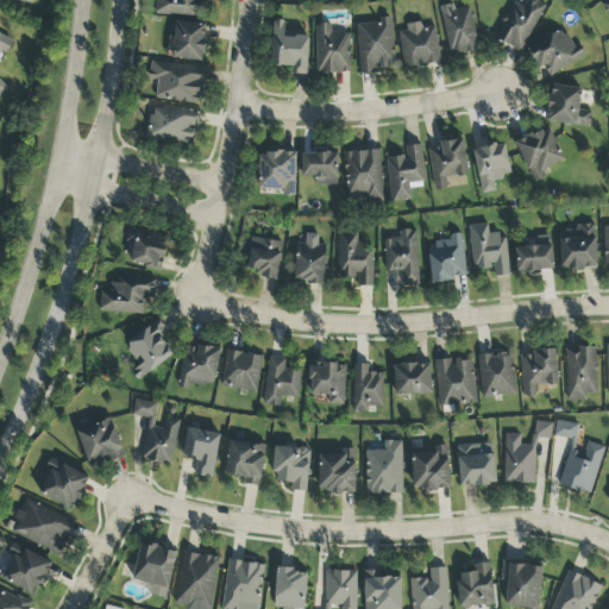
[(202,18),(202,0),(156,0),(156,14),(202,18)]
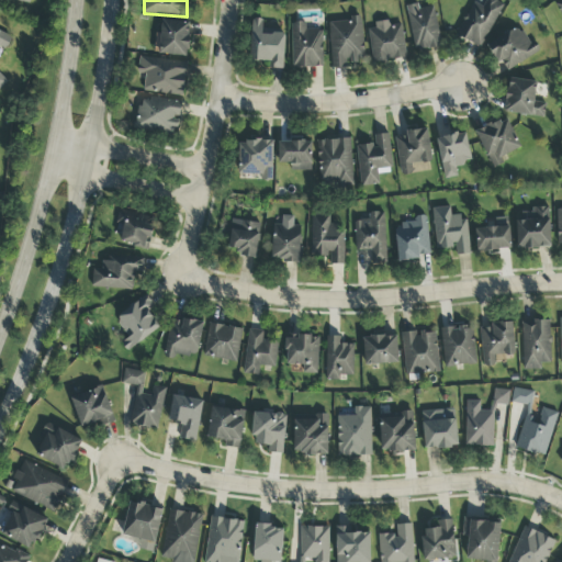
[(482,48),(504,3),(495,0),(485,0),(484,6),(473,1),(456,36),(482,48)]
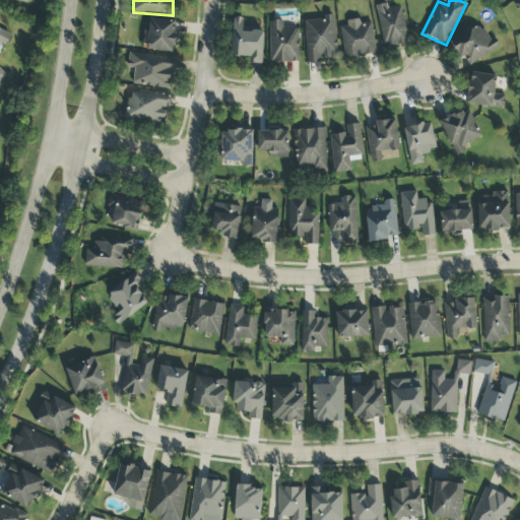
[(401,6),(387,8),(386,4),(376,6),(384,48),(408,43),(401,6)]
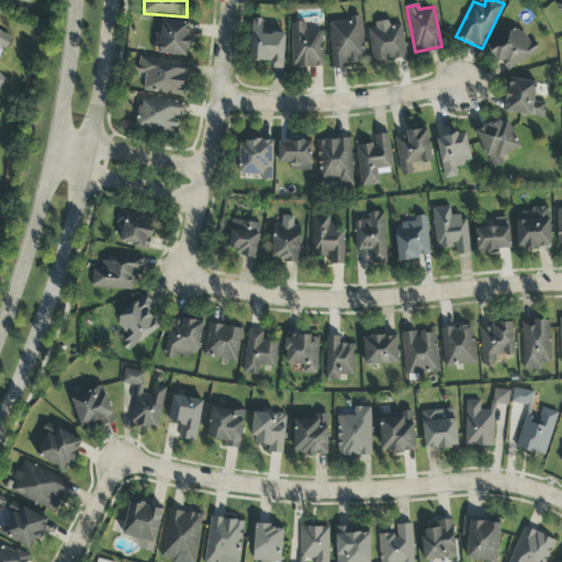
[(270,63),(270,69),(283,70),(284,33),(262,32),(262,20),(253,19),(250,62),(270,63)]
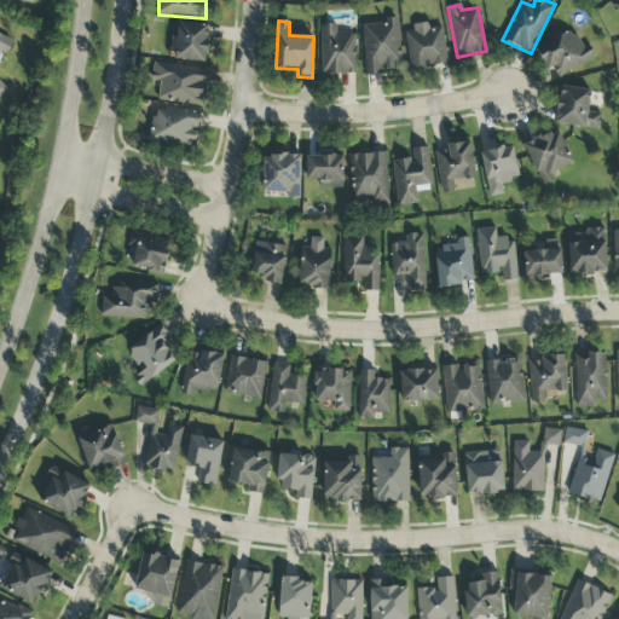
[(169,58),(206,63),(210,27),(179,22),(177,39),(172,39),(169,58)]
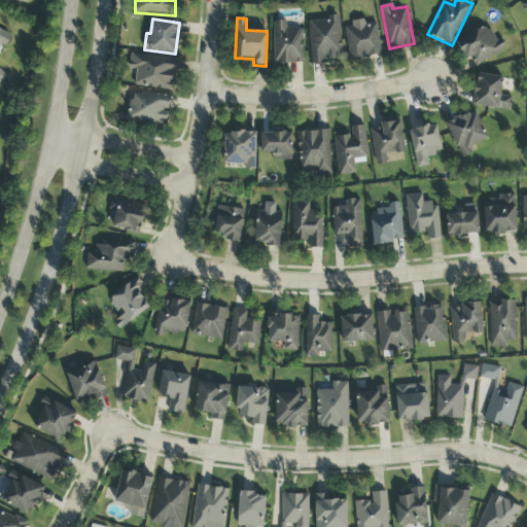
[(310,65),(325,64),(325,59),(341,58),(340,19),(308,20),(310,65)]
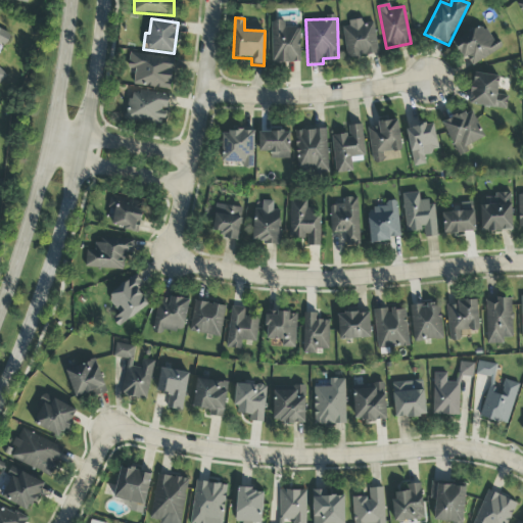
[(300,62),(299,28),(284,29),(284,20),(271,21),(273,63),(300,62)]
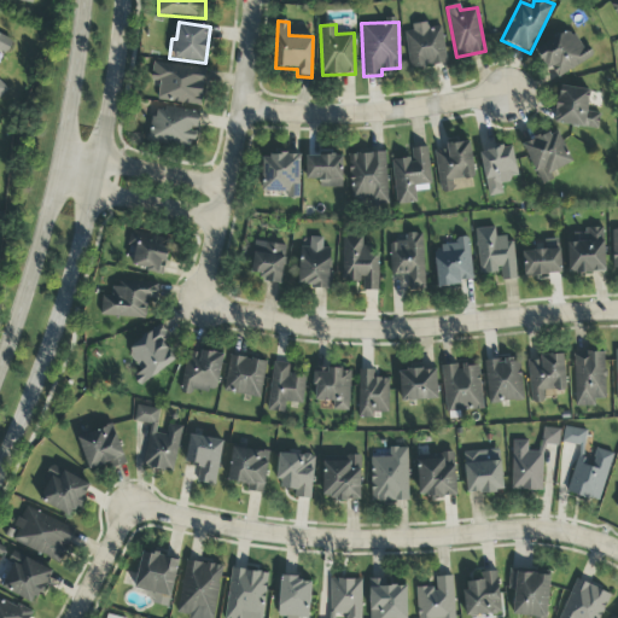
[(443,27),(430,29),(429,25),(404,28),(408,69),(447,65),(443,27)]
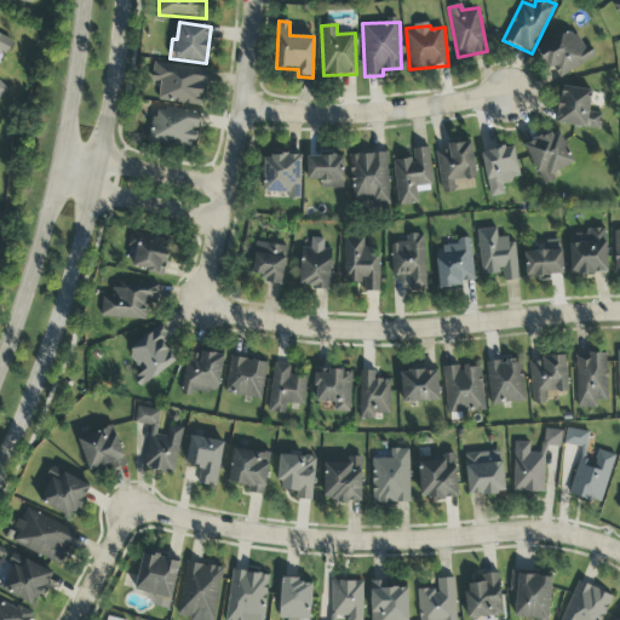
[(596,57),(590,45),(585,49),(574,29),(538,51),(555,81),(596,57)]
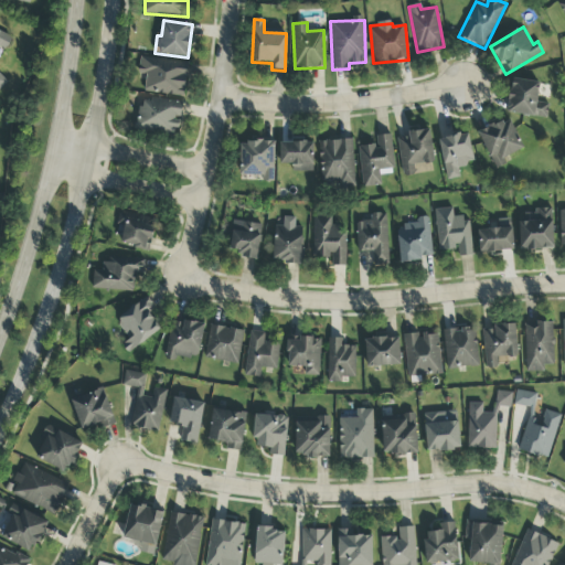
[(13,38),(0,31),(0,88),(4,78),(0,76),(0,49),(1,46),(7,50),(13,38)]
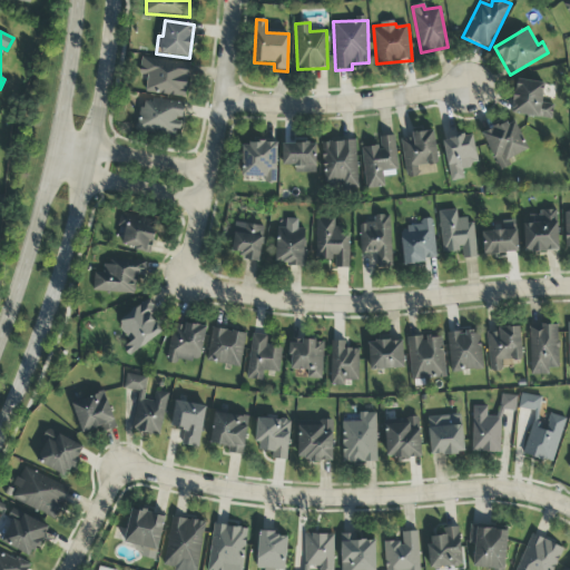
[(146,94),(186,98),(189,64),(141,59),(140,75),(147,76),(146,94)]
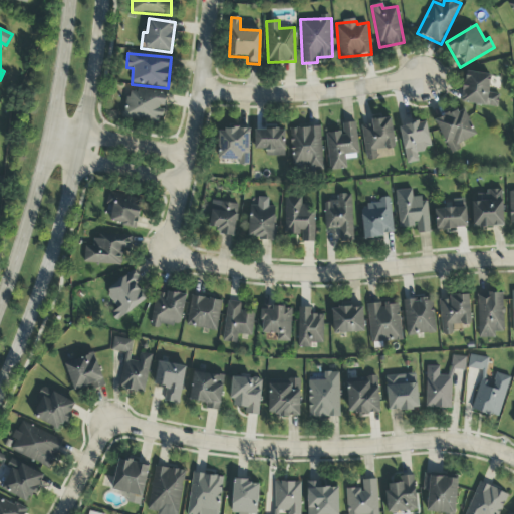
[(463,104),(498,106),(498,94),(489,93),(490,74),(464,73),(463,104)]
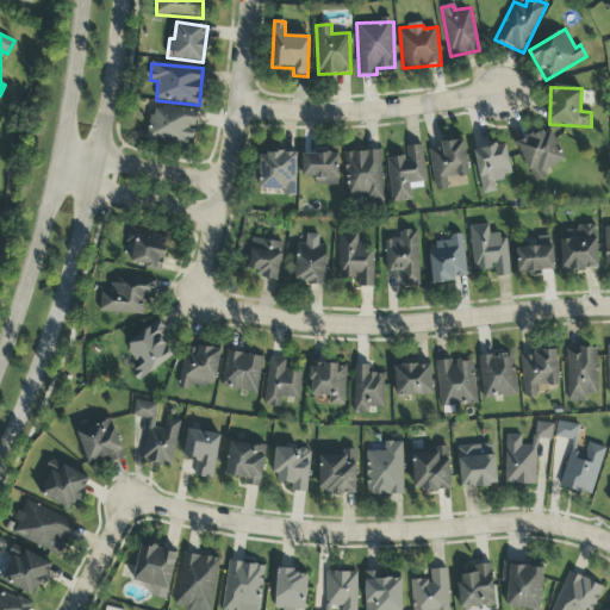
[(147,141),(191,147),(192,128),(195,129),(198,112),(151,106),(147,141)]
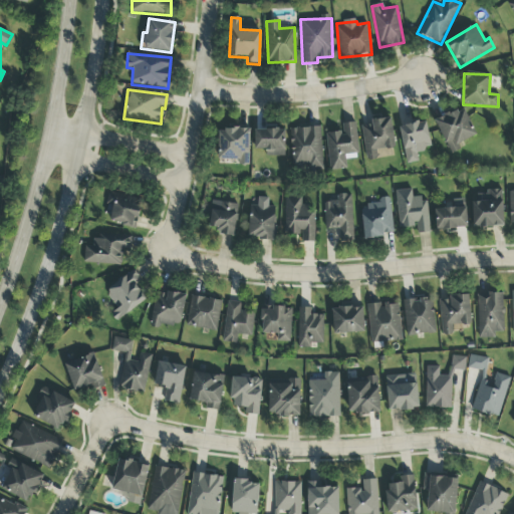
[(435,120),(448,152),(477,140),(464,108),(435,120)]
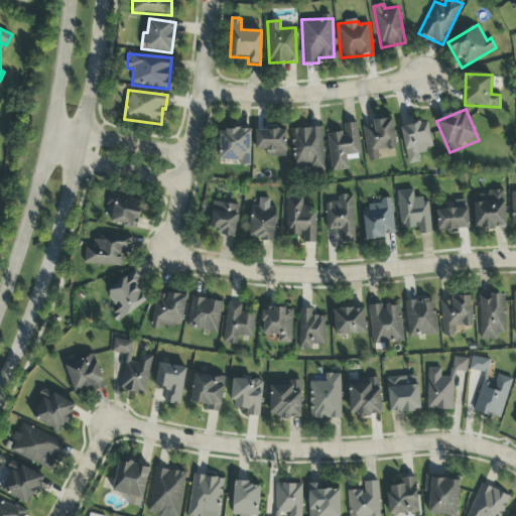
[(367,161),(379,160),(379,151),(396,149),(393,119),(372,121),(373,125),(363,126),(367,161)]
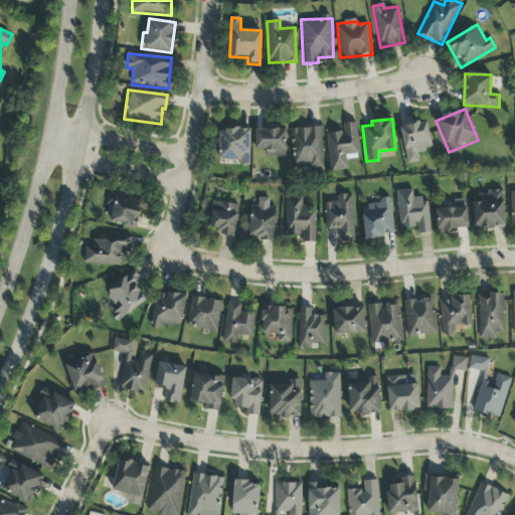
[(426,122),(400,126),(407,164),(418,162),(416,152),(432,149),(426,122)]
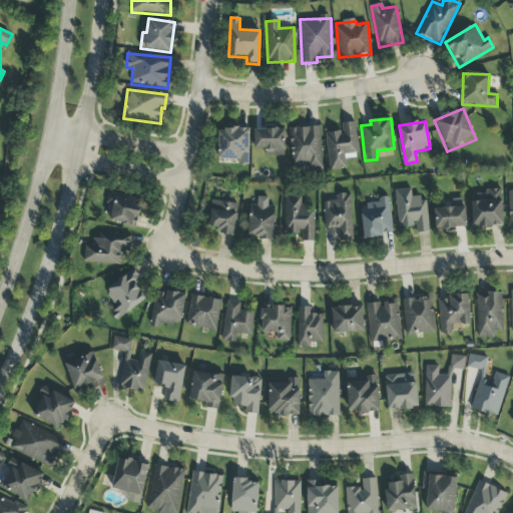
[(342,124),(342,131),(326,133),(329,170),(347,168),(346,159),(358,158),(355,122),(342,124)]
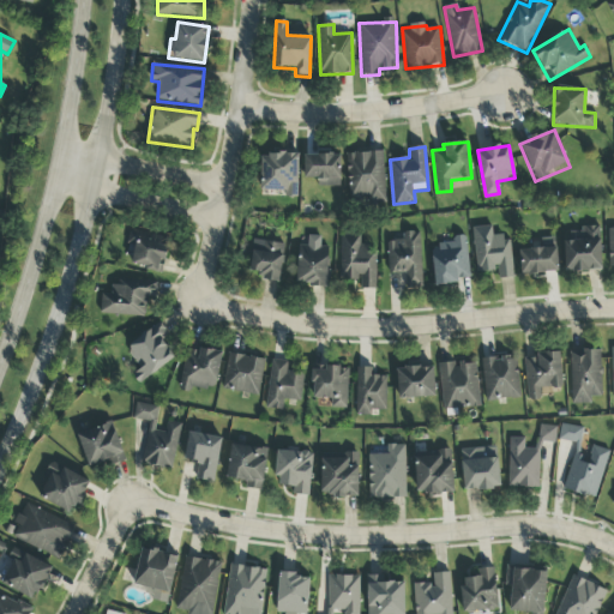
[(347,154),(349,202),(385,200),(384,152),(347,154)]
